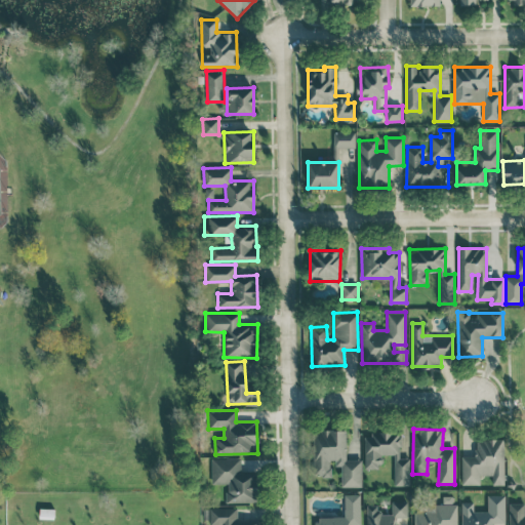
[(346,430),(313,430),(314,476),(331,476),(331,459),(335,459),(335,466),(341,466),(341,486),(362,486),(362,458),(347,458),(346,430)]
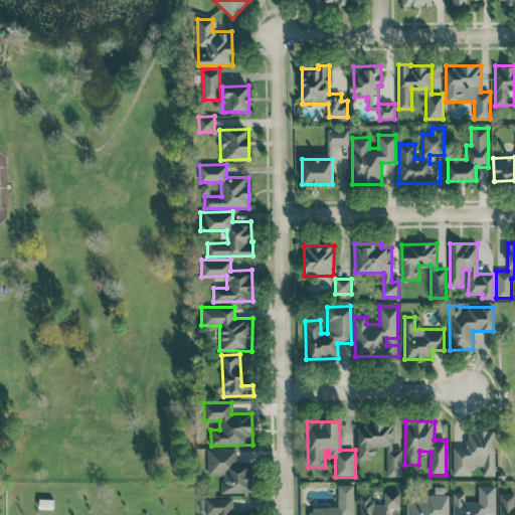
[(387,476),(402,476),(401,449),(392,449),(392,424),(358,424),(358,460),(373,460),(373,445),(386,445),(387,476)]
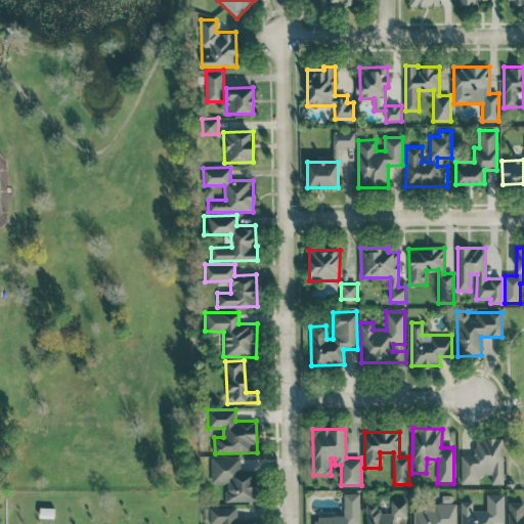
[(504,483),(504,438),(474,438),(474,454),(461,454),(461,483),(479,483),(479,474),(491,474),(491,483),(504,483)]
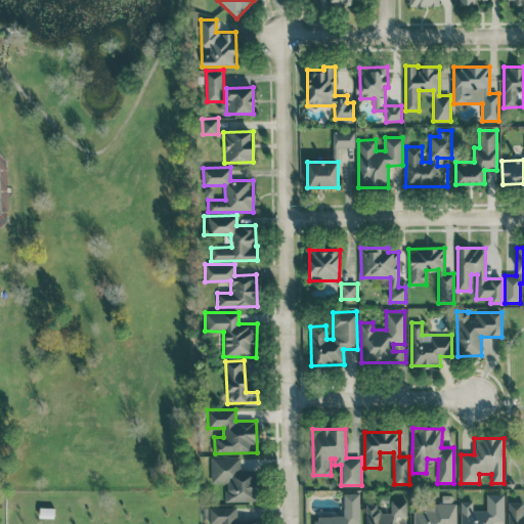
[(211,457),(212,483),(225,482),(226,501),(257,500),(257,471),(241,471),(239,456),(211,457)]
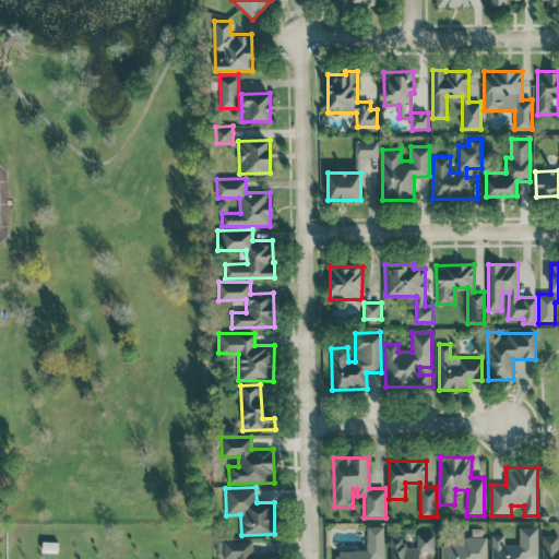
[(334,558),(375,558),(384,558),(383,525),(366,525),(367,550),(334,551),(334,558)]
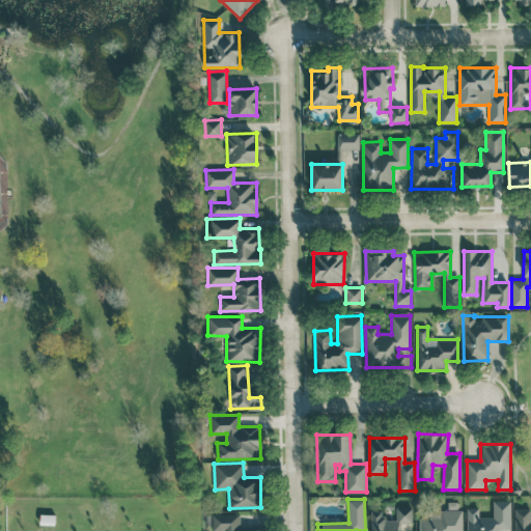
[(466,507),(466,530),(498,530),(499,529),(510,529),(510,500),(493,500),(493,516),(479,516),(479,507),(466,507)]
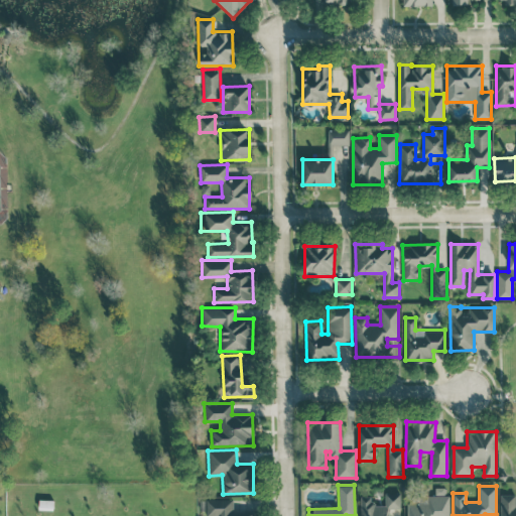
[(447,515),(448,488),(435,487),(435,496),(422,495),(422,503),(407,503),(406,515),(447,515)]
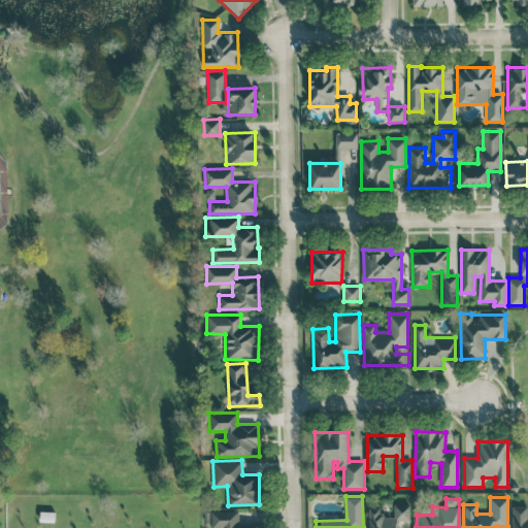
[(369,507),(368,527),(397,527),(397,520),(409,520),(409,504),(394,504),(394,517),(381,517),(381,507),(369,507)]
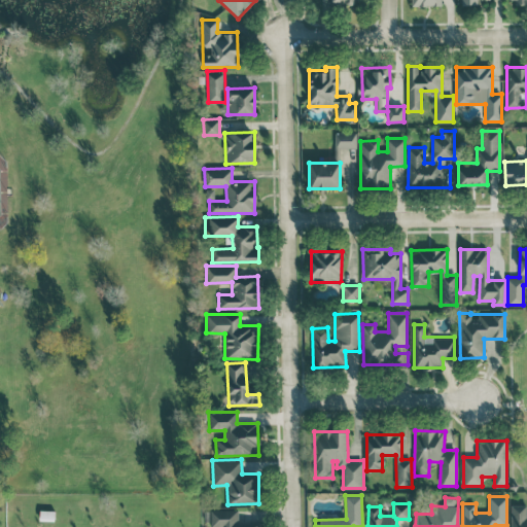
[(510,504),(510,526),(526,526),(526,518),(526,504),(510,504)]
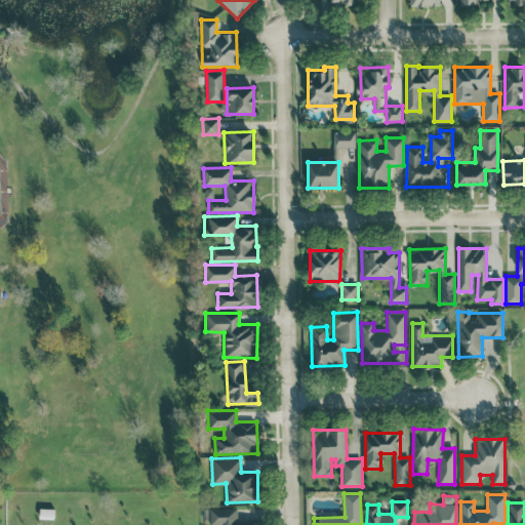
[(259,524),(260,521),(237,521),(237,508),(209,508),(209,524),(259,524)]
